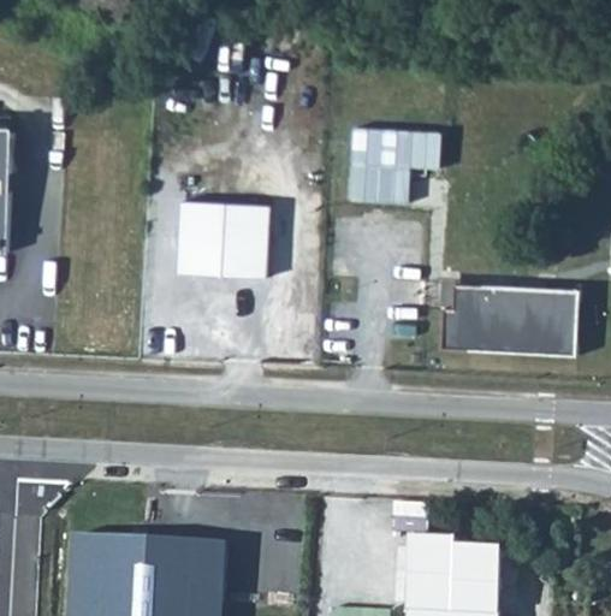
[(0,252),(6,253),(12,132),(0,131),(0,252)]
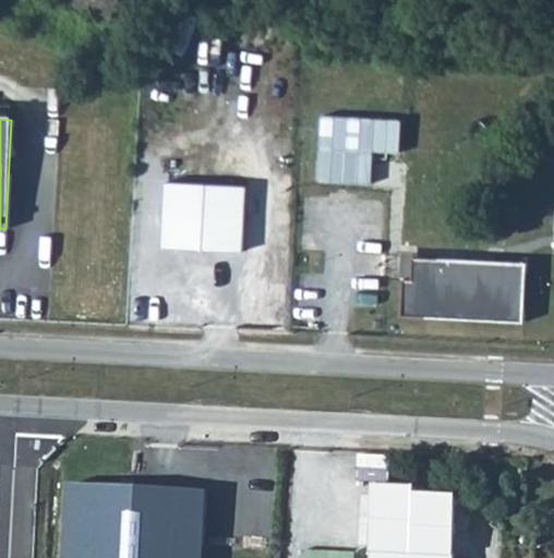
[(161,247),(239,252),(243,185),(165,181),(161,247)]
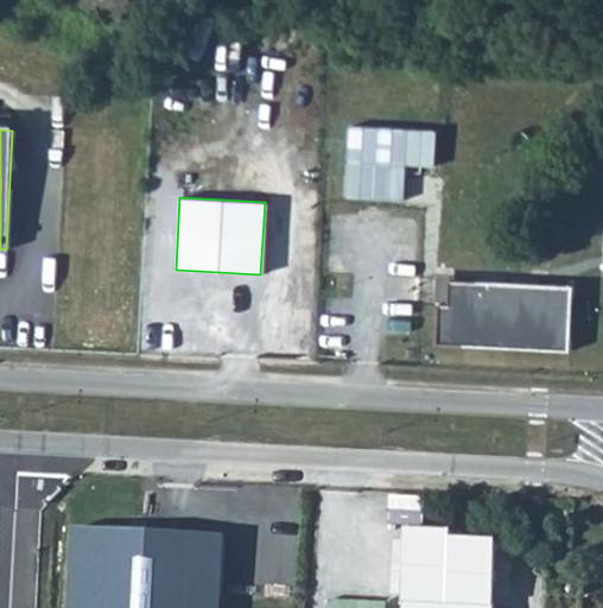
[(571,285),(446,279),(445,303),(436,303),(433,343),(567,350),(571,285)]
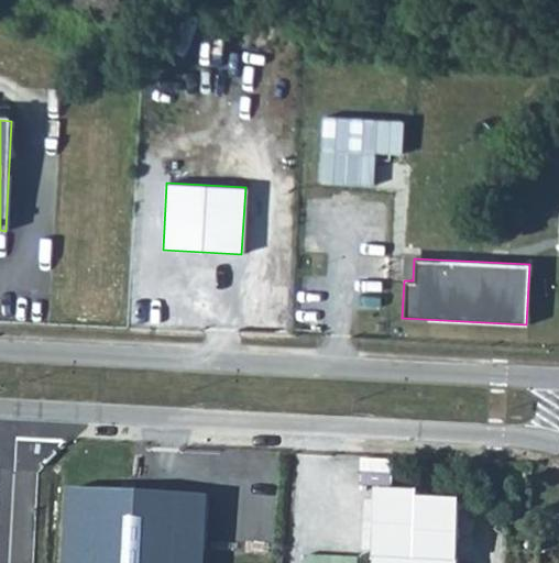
[(199,562),(201,496),(65,486),(59,562),(199,562)]
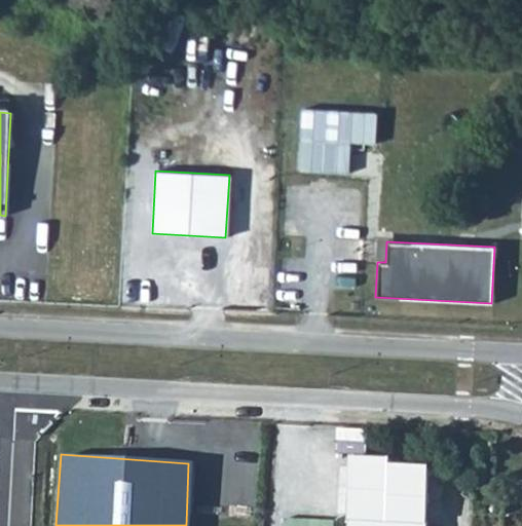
[(349,456),(345,525),(425,525),(429,465),(397,464),(397,458),(349,456)]
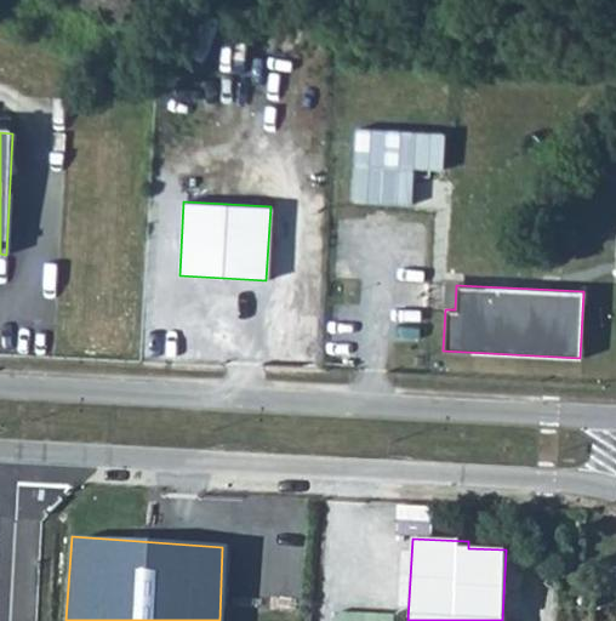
[(335,610),(335,620),(392,620),(393,610),(335,610)]
